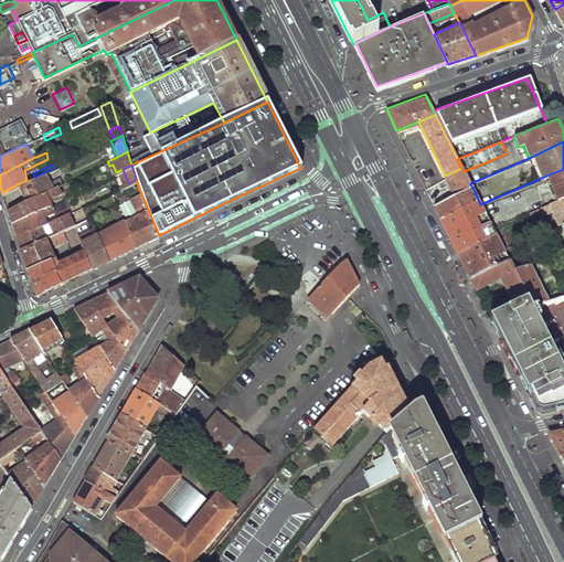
[(464,171),(461,168),(445,176),(454,193),(434,204),(440,216),(478,199),(470,183),(464,171)]
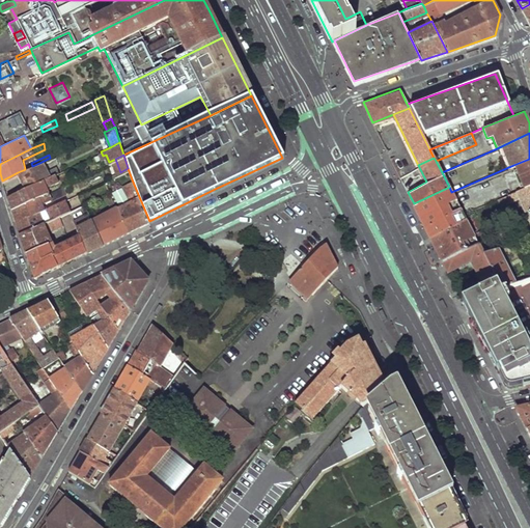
[(529,159),(513,165),(524,187),(529,184),(529,159)]
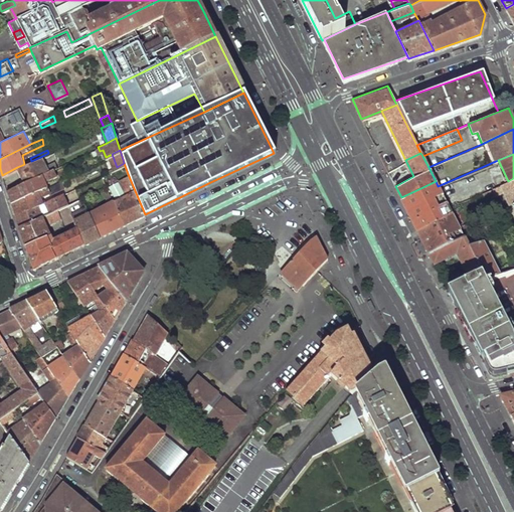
[(55,167),(58,165),(55,160),(43,165),(40,157),(31,161),(24,164),(22,165),(28,179),(55,167)]
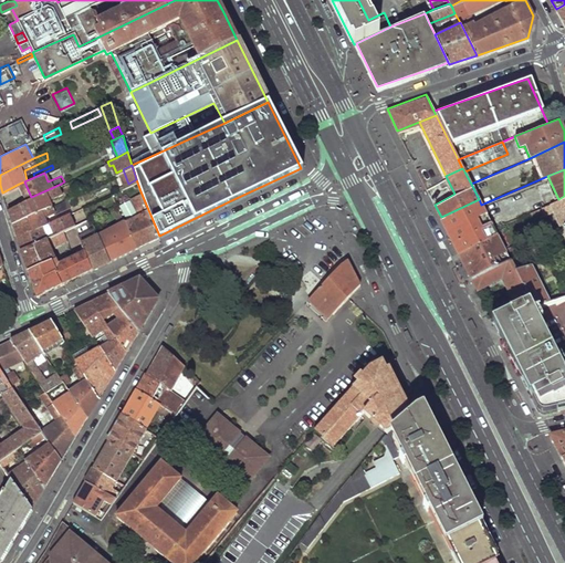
[(128,184),(122,186),(128,197),(132,195),(140,191),(136,179),(128,184)]
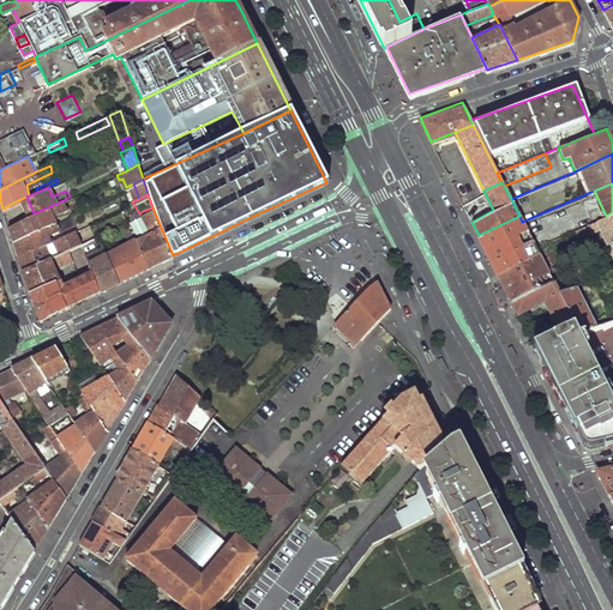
[(26,197),(20,199),(29,216),(34,213),(26,197)]
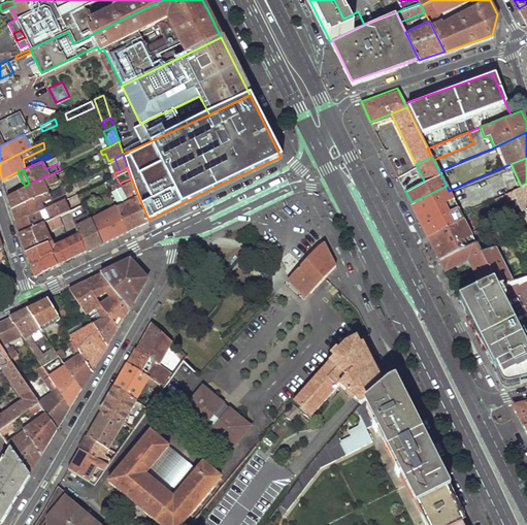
[(11,206),(47,190),(45,184),(57,178),(57,181),(59,179),(57,171),(29,184),(25,186),(7,194),(9,200),(11,206)]
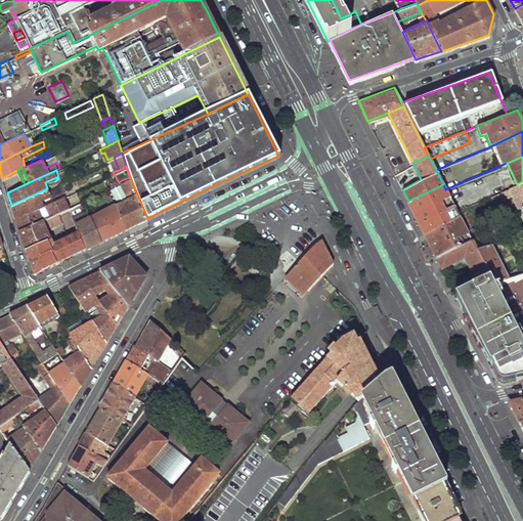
[(130,177),(122,180),(129,196),(131,194),(134,202),(124,206),(121,200),(116,203),(126,228),(136,223),(147,218),(130,177)]
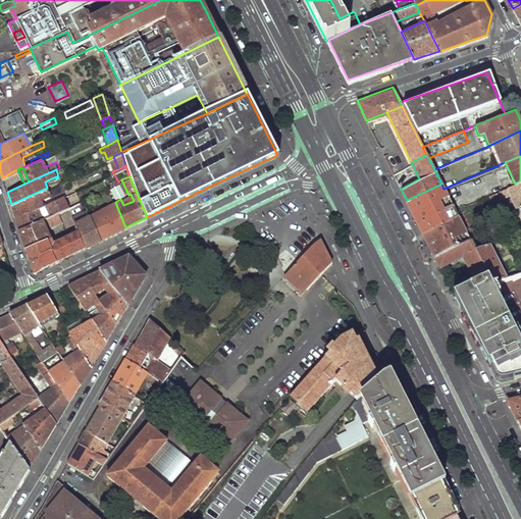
[(519,206),(520,204),(520,180),(515,184),(487,194),(490,199),(500,196),(500,197),(506,195),(509,193),(515,207),(519,206)]
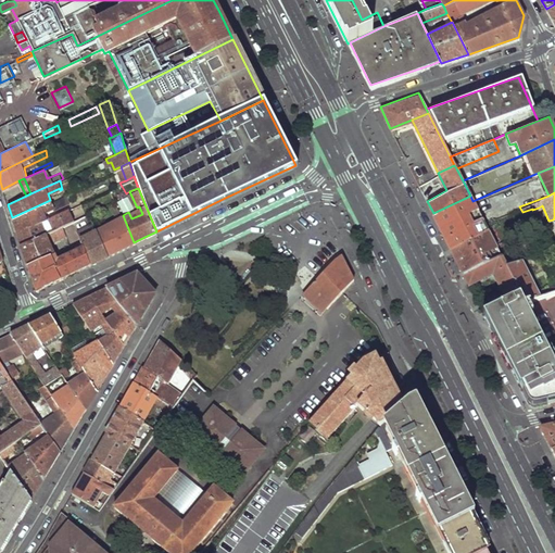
[(472,201),(470,196),(433,213),(451,249),(488,230),(483,221),(472,201)]
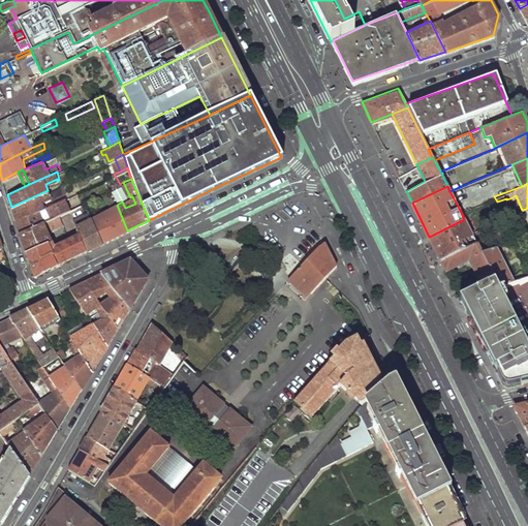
[(16,219),(44,207),(41,199),(53,194),(51,188),(48,190),(11,207),(13,214),(16,219)]
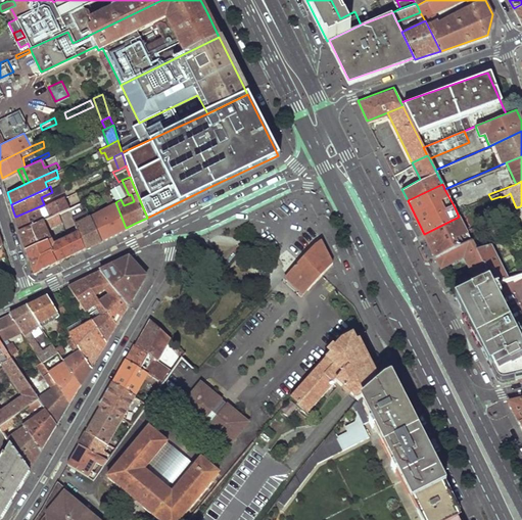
[(60,209),(70,205),(66,198),(78,192),(77,188),(44,204),(15,217),(17,224),(19,229),(42,218),(60,209)]
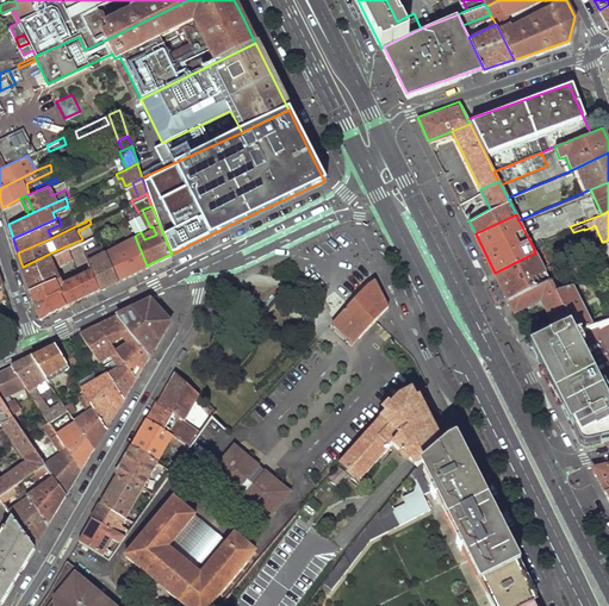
[(153,226),(150,227),(141,232),(144,239),(156,235),(153,226)]
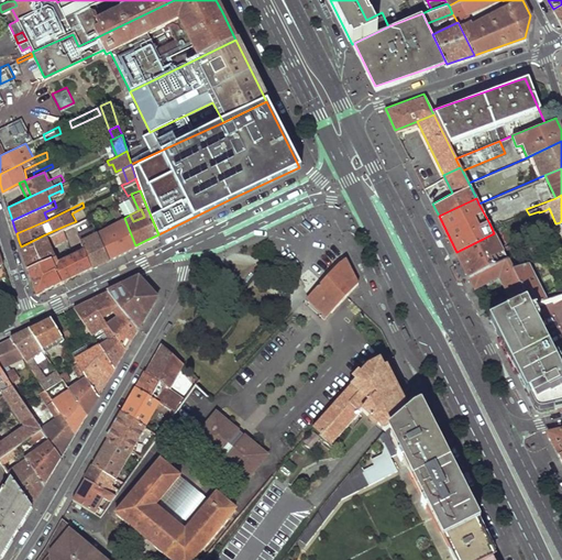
[(98,231),(109,259),(121,252),(135,245),(124,218),(98,231)]
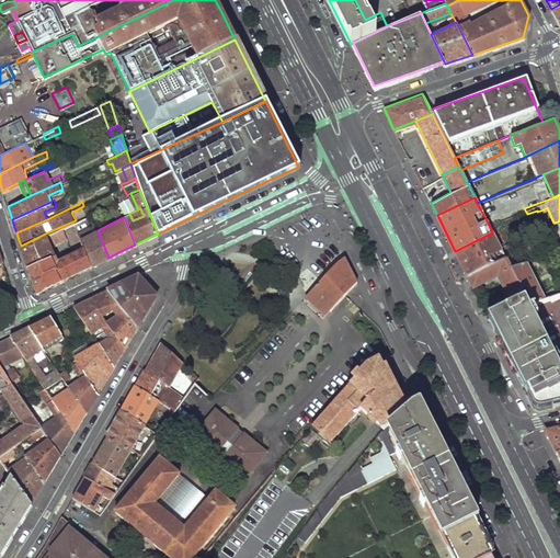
[(49,255),(54,253),(47,238),(52,236),(53,240),(67,234),(66,231),(65,225),(45,234),(21,246),(27,266),(49,255)]
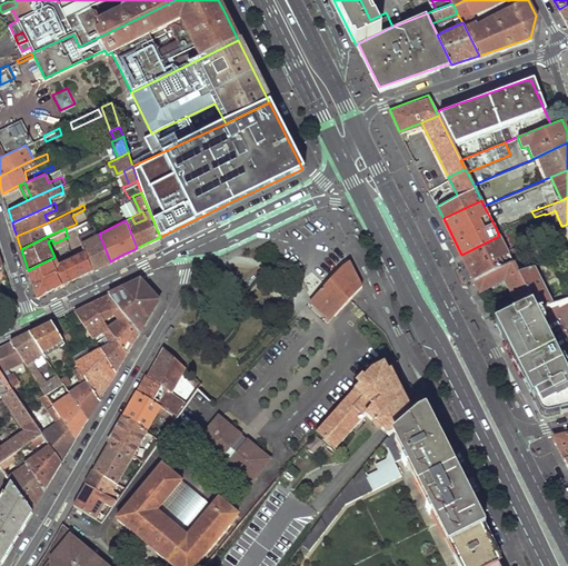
[(110,261),(99,234),(82,242),(85,249),(91,269),(100,265),(110,261)]
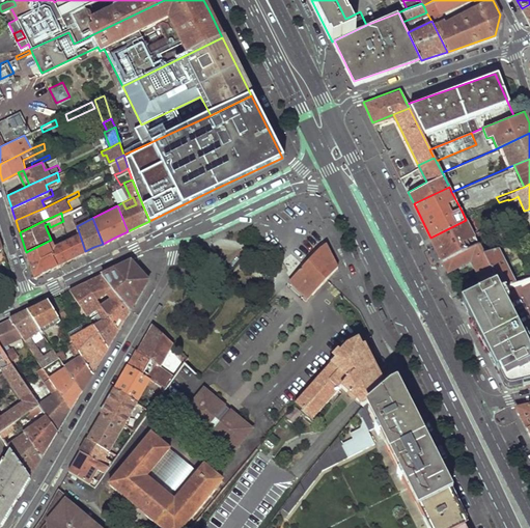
[(472,231),(466,220),(430,238),(443,260),(466,249),(462,241),(473,233),(472,231)]
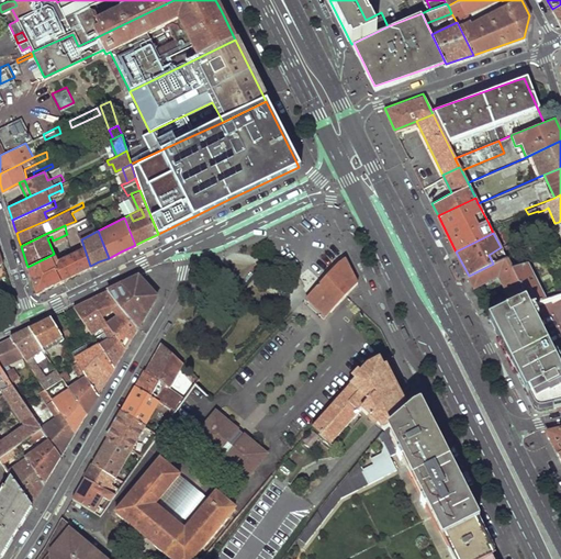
[(51,258),(49,256),(27,267),(31,276),(36,292),(48,287),(80,271),(90,266),(83,246),(75,249),(73,253),(57,260),(58,264),(54,266),(51,258)]
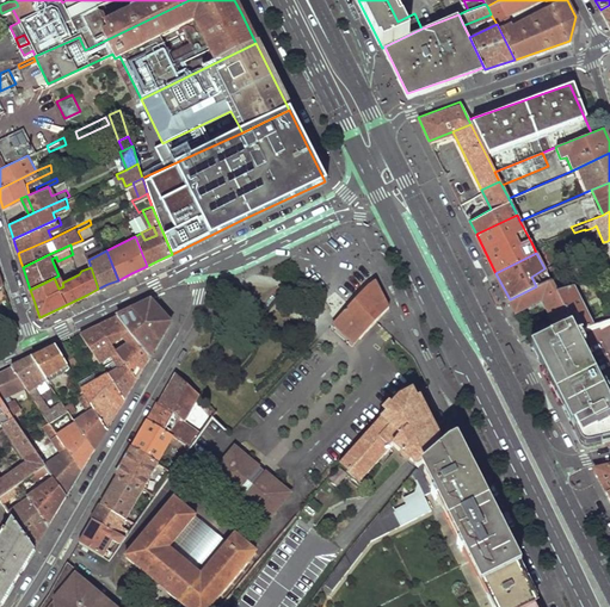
[(375,278),(338,316),(359,336),(375,319),(388,304),(375,278)]
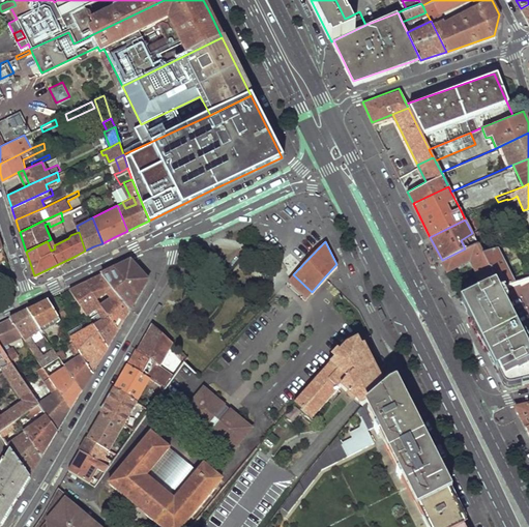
[(465,249),(442,260),(446,270),(469,259),(482,285),(495,279),(482,253),(477,242),(465,249)]
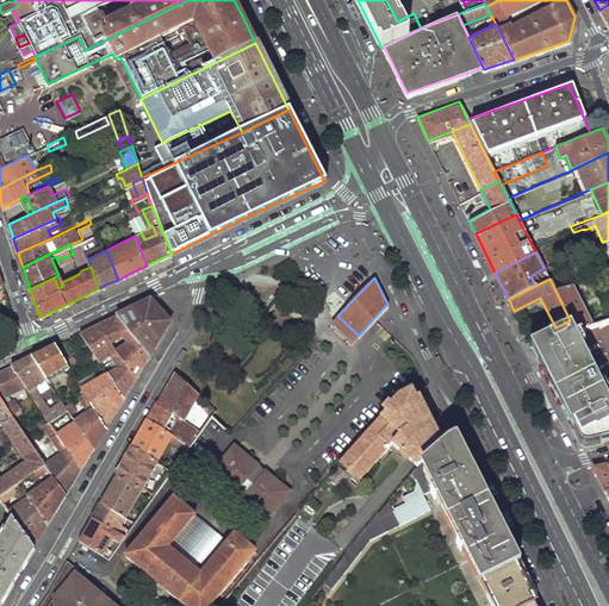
[(572,283),(555,291),(570,320),(575,328),(590,322),(572,283)]
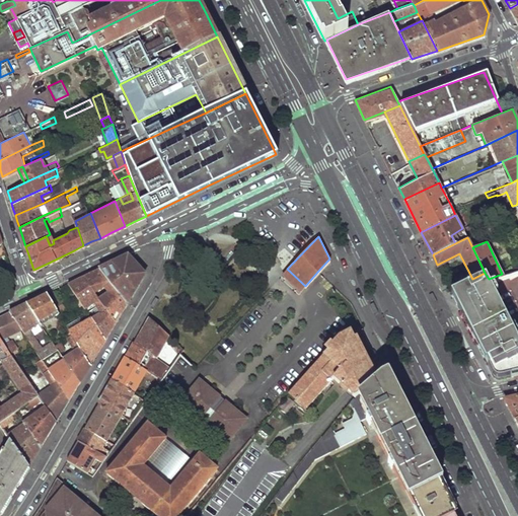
[(97,268),(126,303),(144,272),(127,253),(112,261),(97,268)]
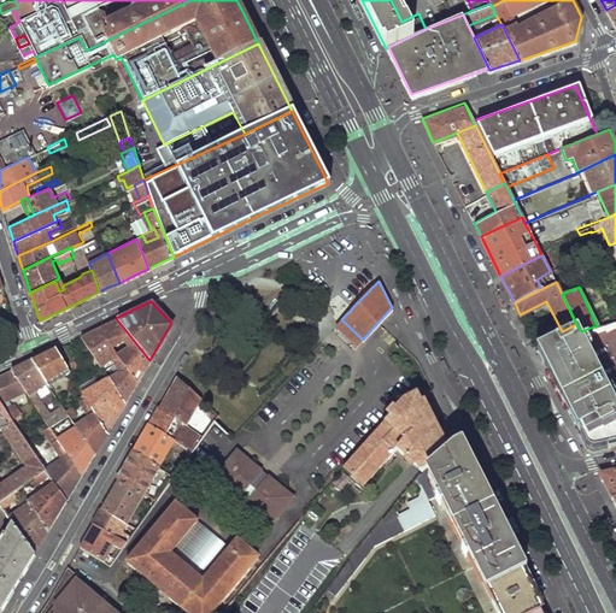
[(97,326),(111,346),(119,340),(121,342),(123,340),(127,345),(116,352),(136,382),(150,360),(116,318),(106,323),(97,326)]
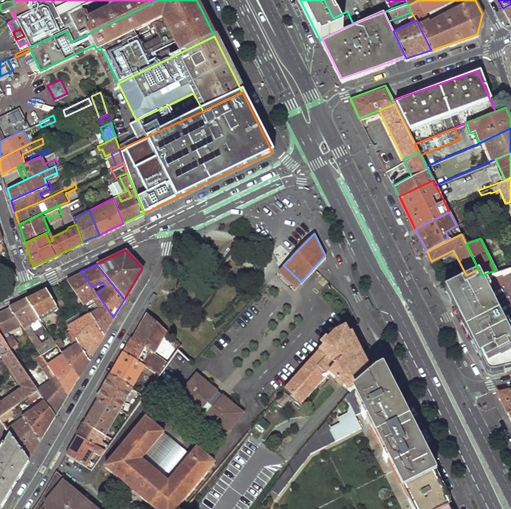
[(283,265),(279,269),(297,285),(301,282),(283,265)]
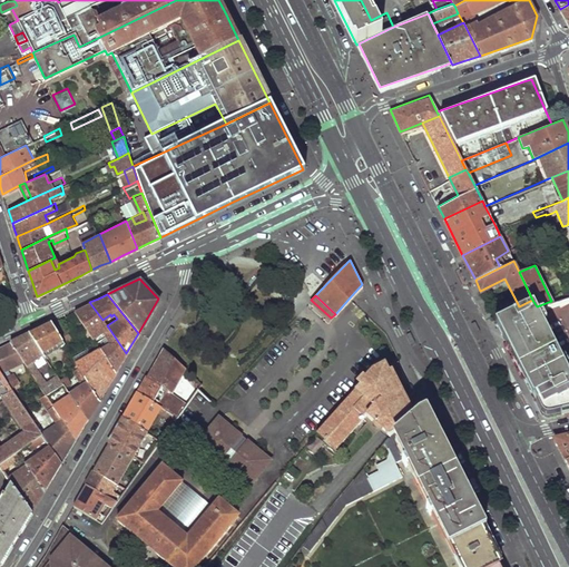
[(519,306),(494,319),(532,394),(541,411),(548,413),(563,410),(568,409),(568,373),(568,371),(568,369),(568,353),(561,358),(536,306),(537,306),(532,300),(519,306)]
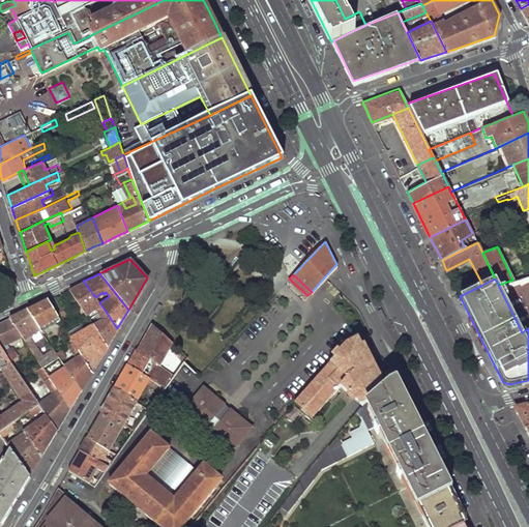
[(66,289),(85,313),(93,308),(100,319),(93,324),(108,345),(117,328),(99,302),(95,297),(83,281),(75,285),(66,289)]
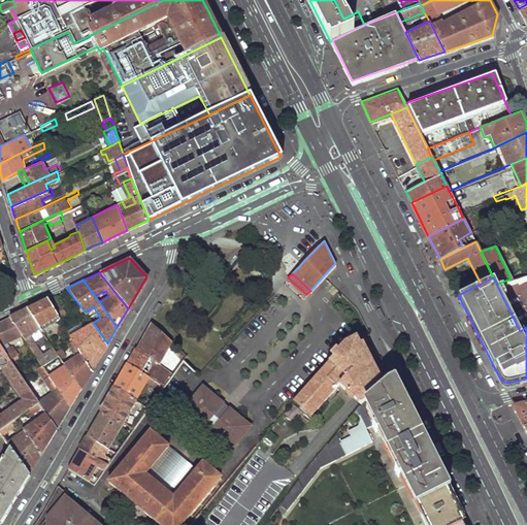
[(26,307),(38,326),(54,316),(56,319),(59,317),(55,309),(46,297),(36,302),(26,307)]
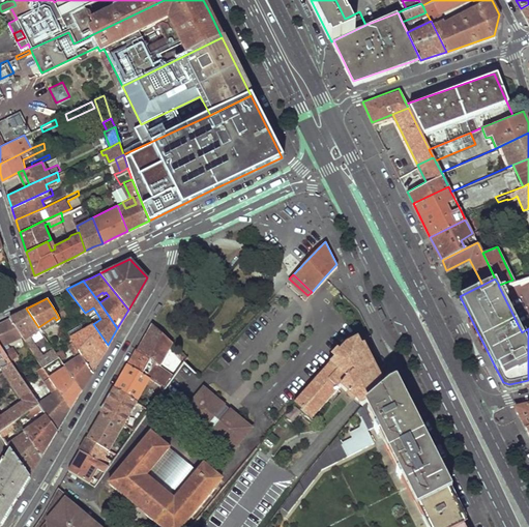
[(21,334),(24,339),(39,328),(38,327),(26,309),(18,313),(8,317),(21,334)]
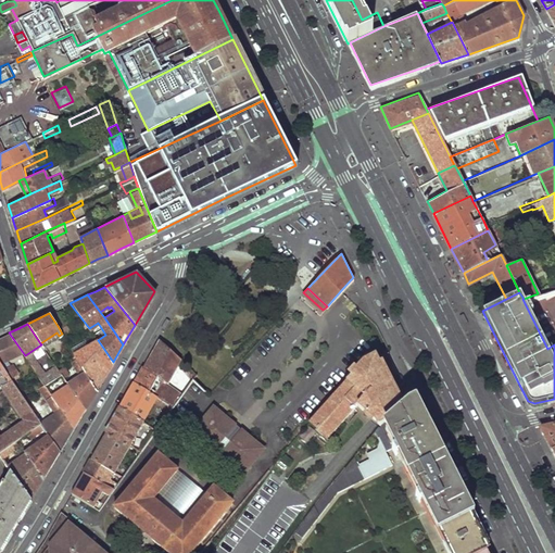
[(0,362),(14,384),(19,380),(14,375),(17,372),(12,363),(9,365),(5,360),(22,351),(9,332),(0,337),(0,362)]
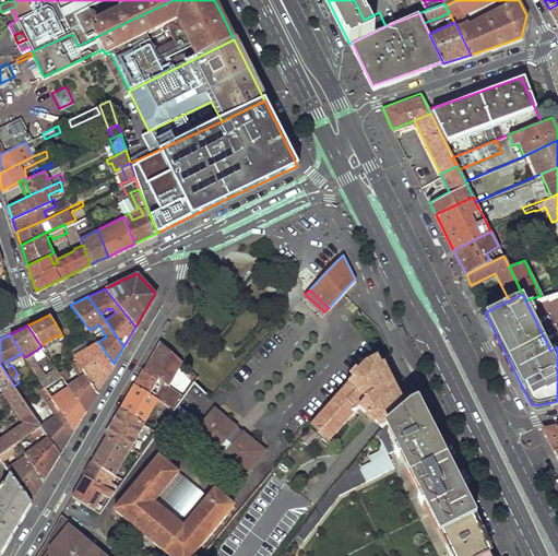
[(57,334),(40,345),(42,346),(43,349),(59,338),(57,334)]
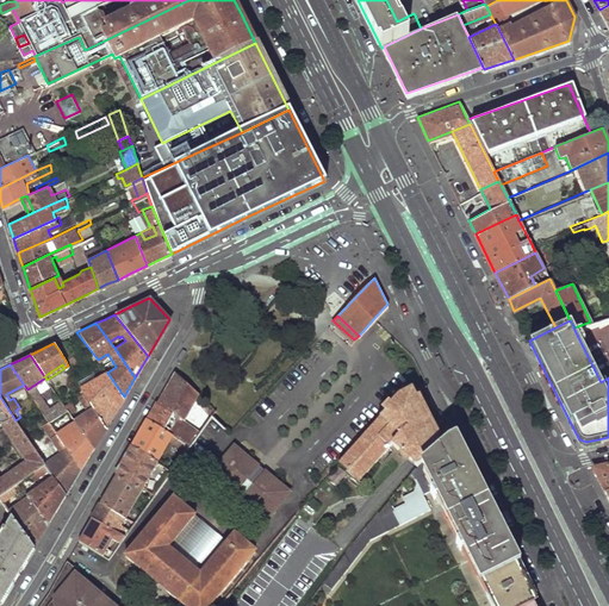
[(107,373),(105,370),(80,385),(84,391),(89,399),(92,404),(106,426),(124,397),(107,373)]
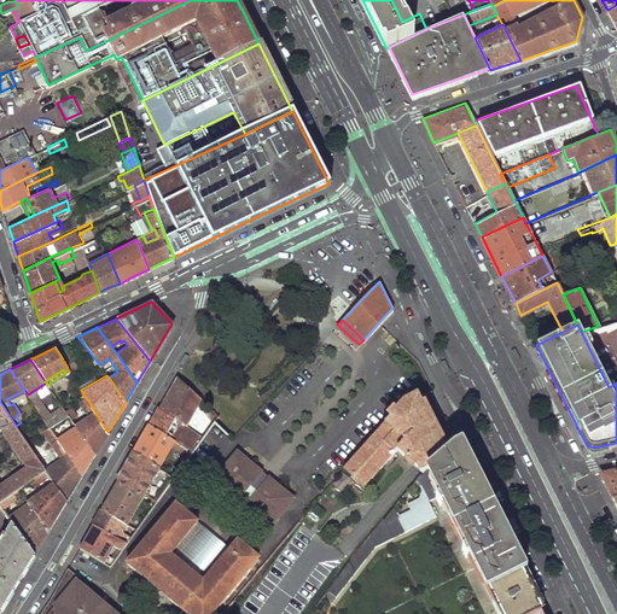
[(172,415),(182,420),(198,396),(176,375),(162,402),(174,410),(172,415)]
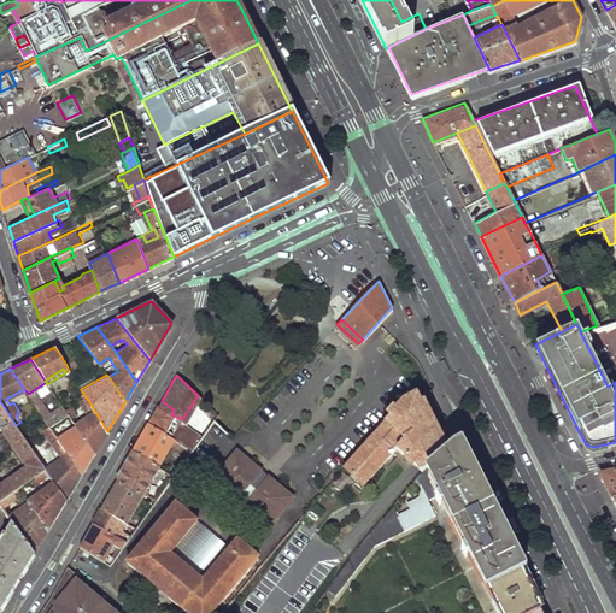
[(404,399),(342,465),(351,473),(361,483),(394,448),(396,447),(417,466),(422,470),(443,451),(441,447),(424,413),(415,394),(404,399)]
